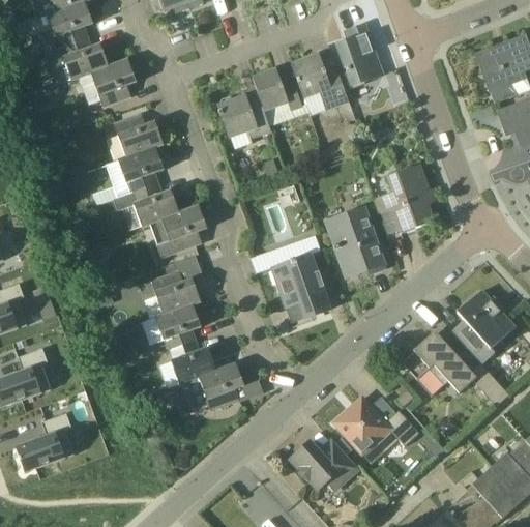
[(61,47),(87,36),(83,26),(93,23),(85,0),(38,18),(18,25),(23,38),(34,34),(34,35),(54,28),(61,47)]
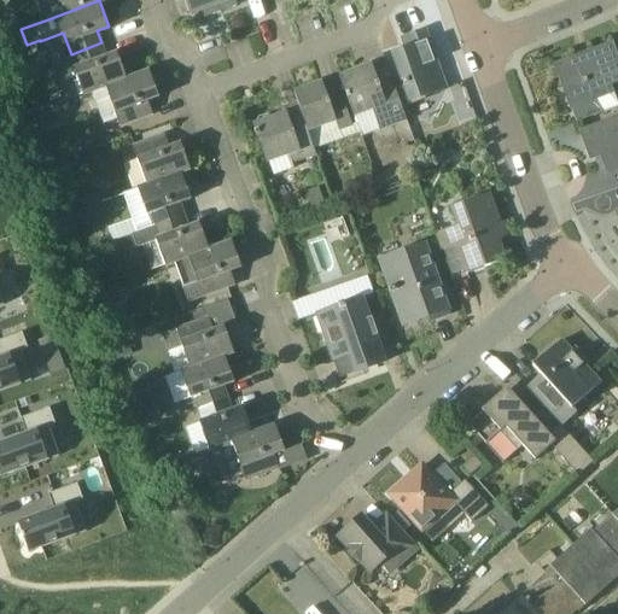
[(38,0),(45,21),(99,0),(38,0)]
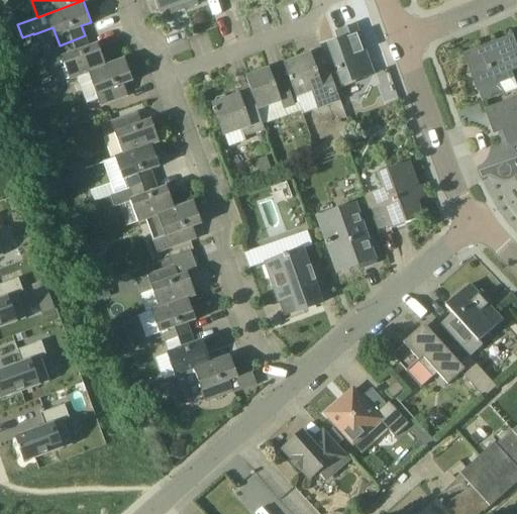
[(171,13),(184,8),(180,0),(154,0),(159,10),(169,7),(171,13)]
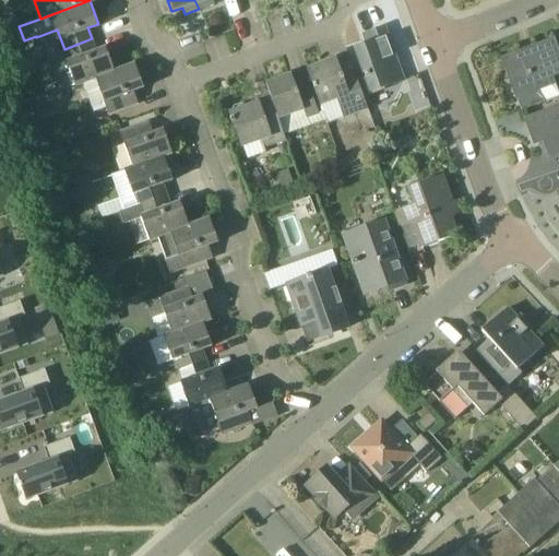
[(194,0),(199,9),(214,3),(213,0),(194,0)]
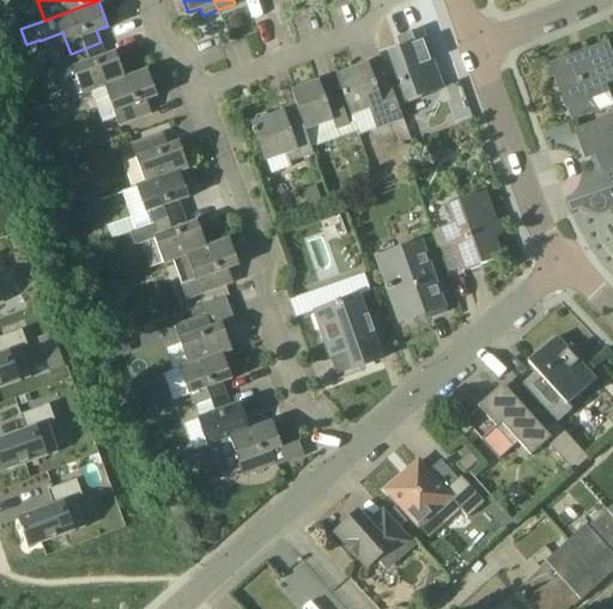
[(13,12),(0,17),(0,34),(19,28),(13,12)]
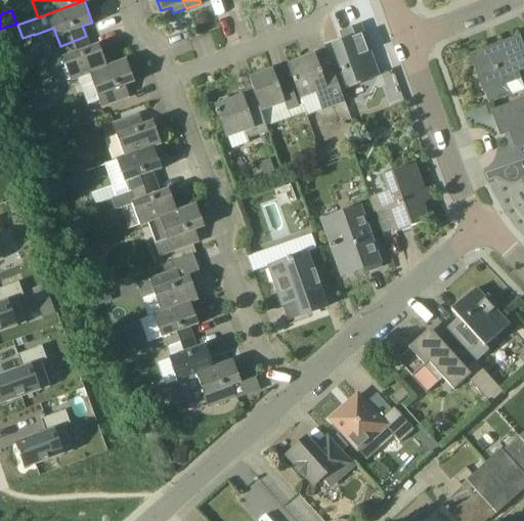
[(359,81),(379,74),(360,24),(341,31),(344,39),(333,43),(343,72),(340,73),(345,88),(360,83),(359,81)]
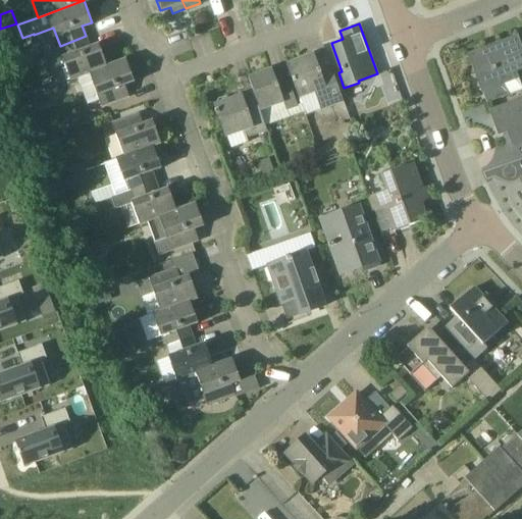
[(70,79),(107,64),(99,43),(90,47),(86,36),(60,46),(43,52),(55,84),(70,79)]
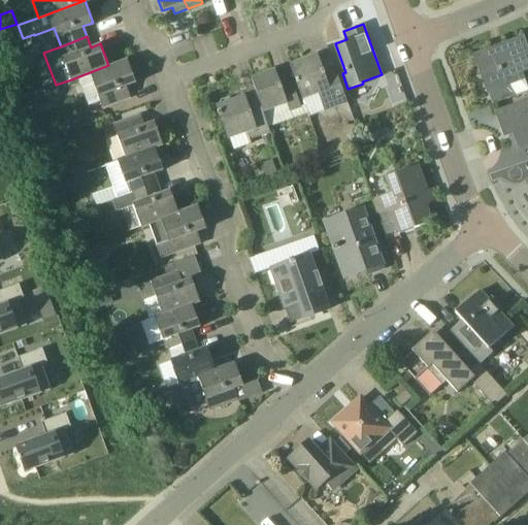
[(527,68),(527,52),(522,36),(474,54),(493,102),(527,88),(522,71),(527,68)]
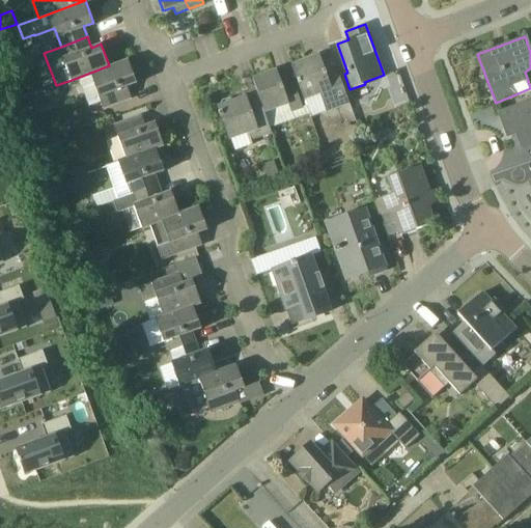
[(291,63),(310,116),(348,103),(329,46),(316,50),(317,54),(291,63)]
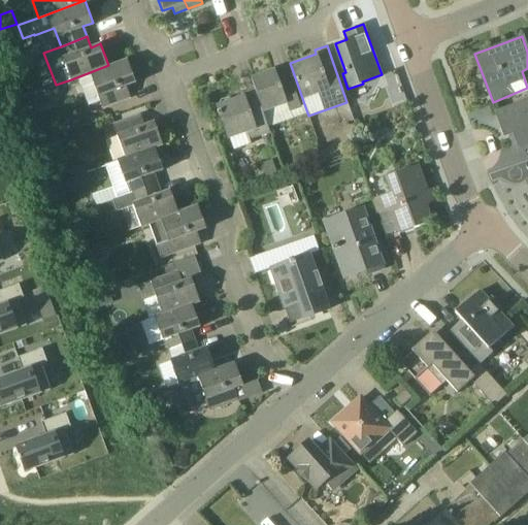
[(102,106),(131,96),(127,85),(135,81),(127,59),(108,65),(71,79),(72,80),(78,78),(88,104),(100,100),(102,106)]
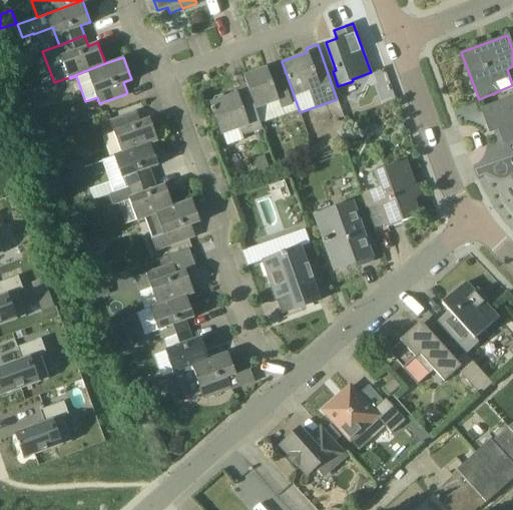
[(284,79),(274,83),(268,66),(243,75),(248,88),(248,89),(255,108),(261,122),(295,109),(284,79)]
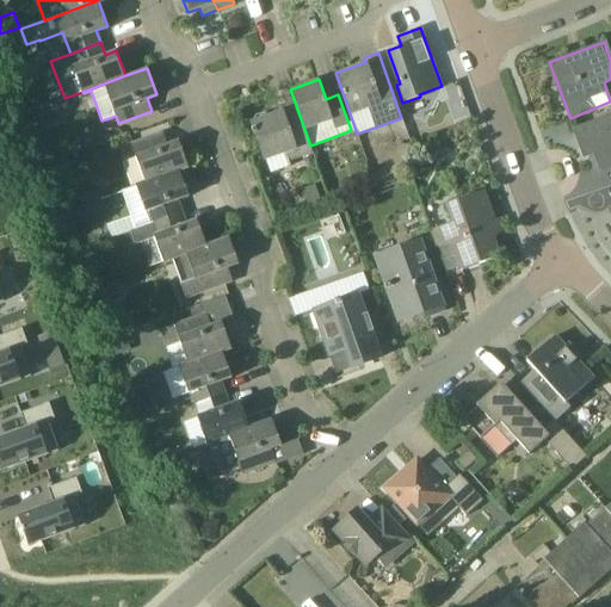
[(266,161),(310,146),(304,129),(296,106),(267,116),(266,110),(255,113),(251,125),(253,134),(255,132),(266,161)]
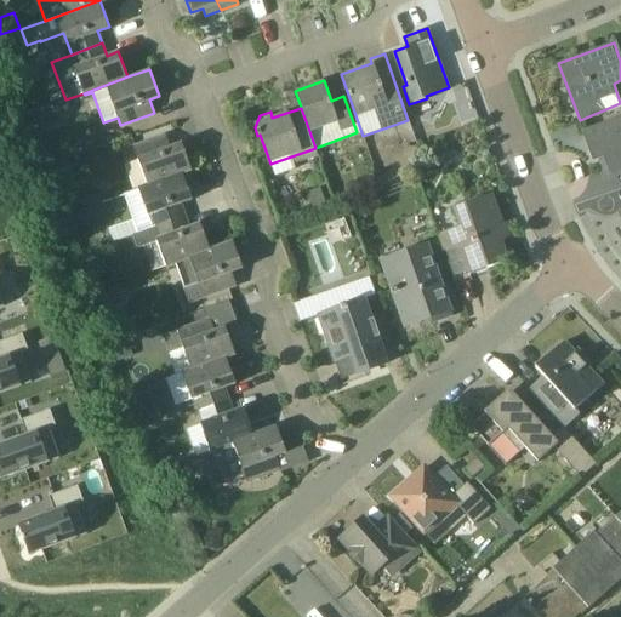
[(44,110),(30,115),(35,127),(47,124),(44,110)]
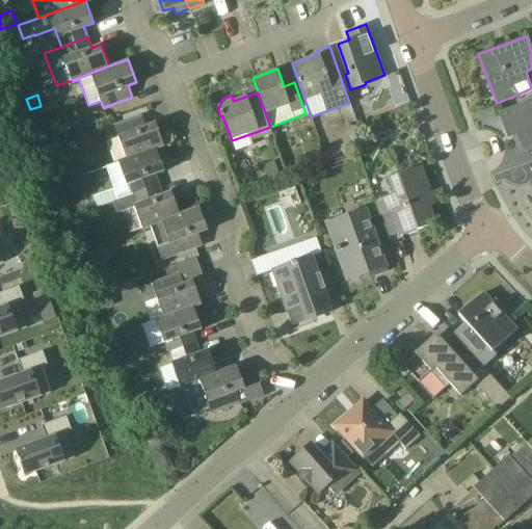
[(531,99),(500,111),(505,127),(510,125),(512,133),(517,131),(523,148),(531,143),(531,99)]
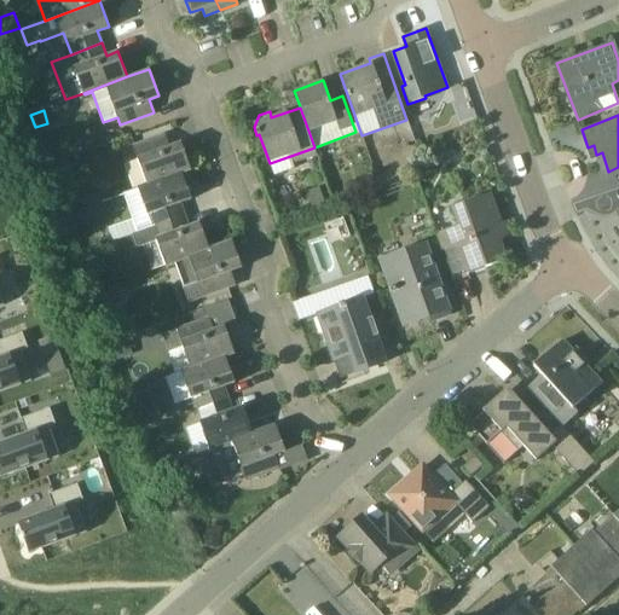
[(138,187),(181,172),(190,168),(180,141),(171,145),(166,132),(133,144),(146,183),(138,186),(138,187)]
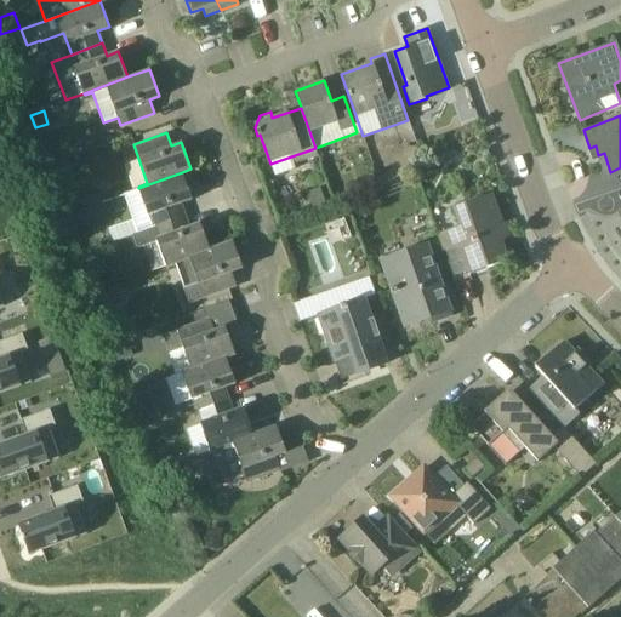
[(400,161),(377,177),(383,186),(415,167),(412,146),(404,144),(400,161)]
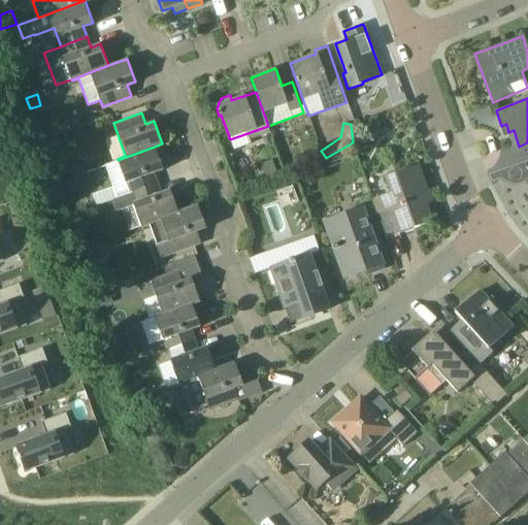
[(117,197),(157,182),(154,171),(163,168),(155,146),(118,160),(118,161),(105,165),(117,197)]
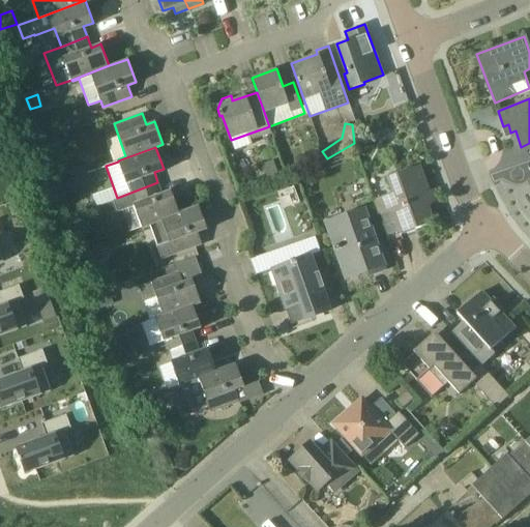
[(72,177),(86,172),(81,158),(67,164),(72,177)]
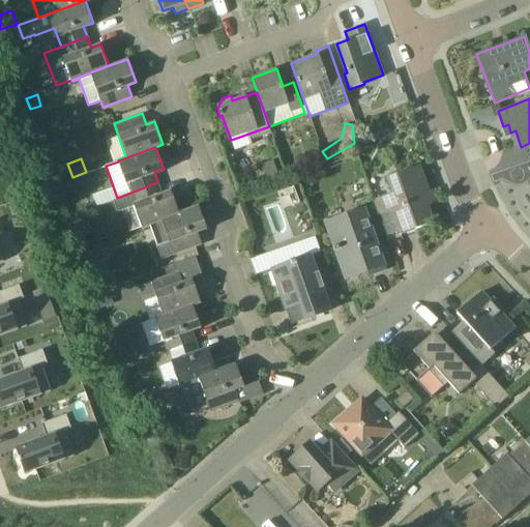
[(267,181),(280,176),(273,158),(260,163),(267,181)]
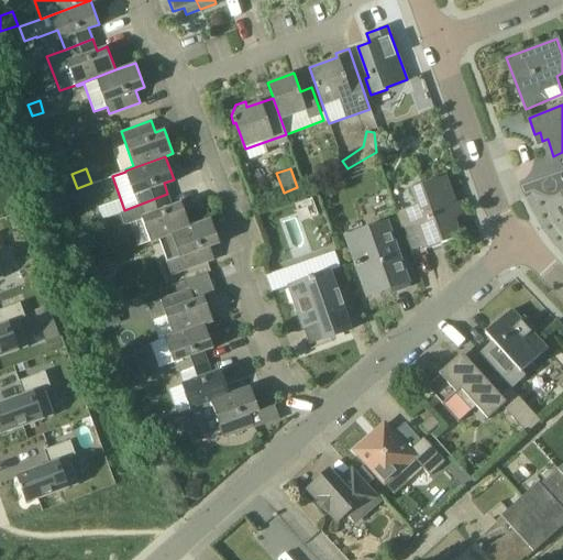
[(455,201),(451,190),(445,176),(410,188),(416,205),(398,210),(404,227),(416,222),(424,248),(461,235),(454,216),(465,211),(461,199),(455,201)]
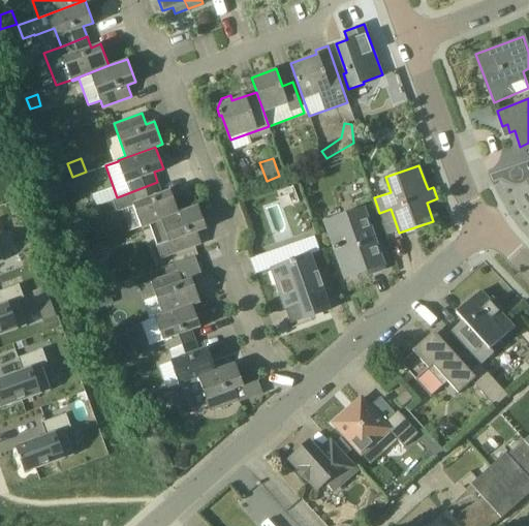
[(86,172),(72,177),(59,182),(64,195),(91,185),(86,172)]
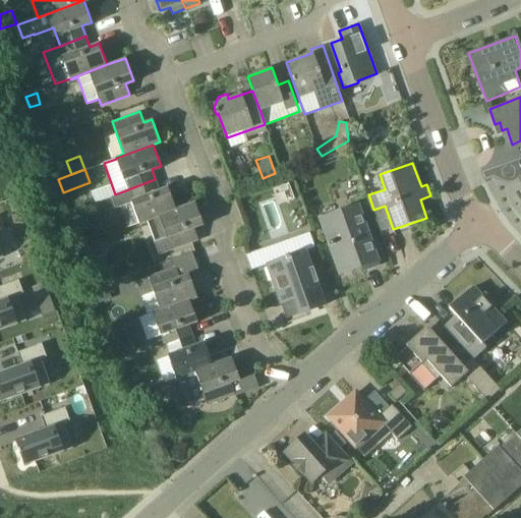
[(139,223),(147,220),(176,209),(168,186),(159,190),(155,179),(115,194),(112,195),(116,207),(120,206),(127,226),(139,222),(139,223)]
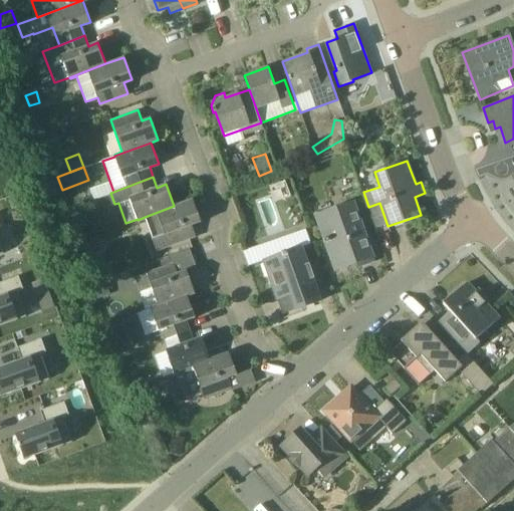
[(156,249),(177,242),(196,235),(192,224),(200,221),(193,199),(174,206),(145,217),(156,249)]
